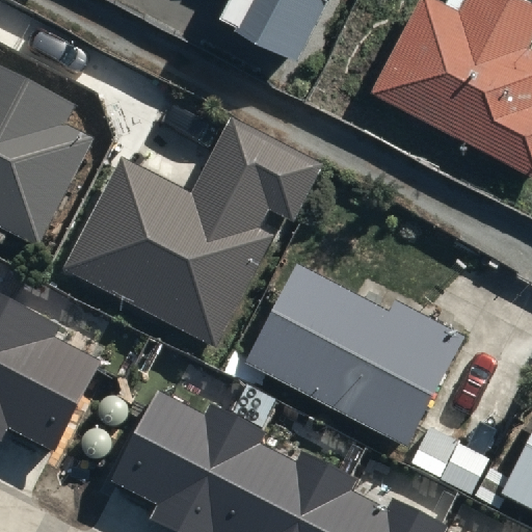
[(296,68),(333,0),(225,0),(213,23),(296,68)]
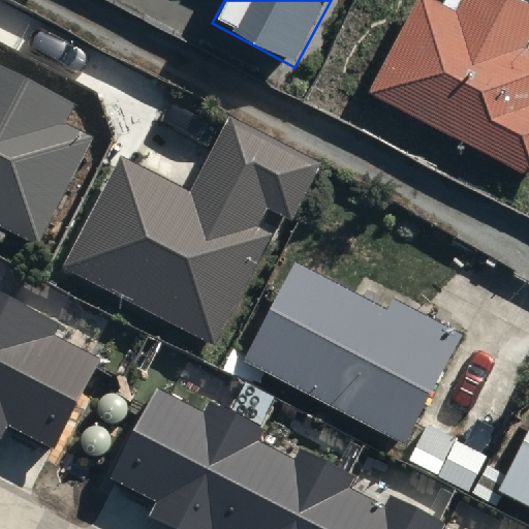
[(528,0),(413,0),(369,85),(528,169),(528,0)]
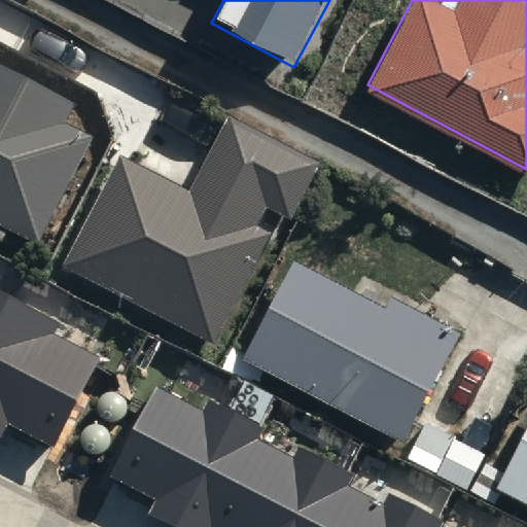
[(0,238),(3,240),(10,224),(40,240),(95,135),(64,118),(73,100),(0,62),(0,238)]
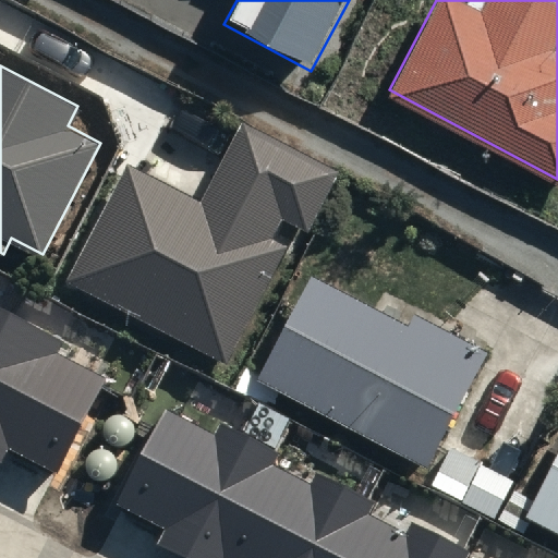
[(130,164),(68,279),(228,362),(290,246),(275,238),(284,218),(311,232),(343,171),(245,119),(202,202),(130,164)]
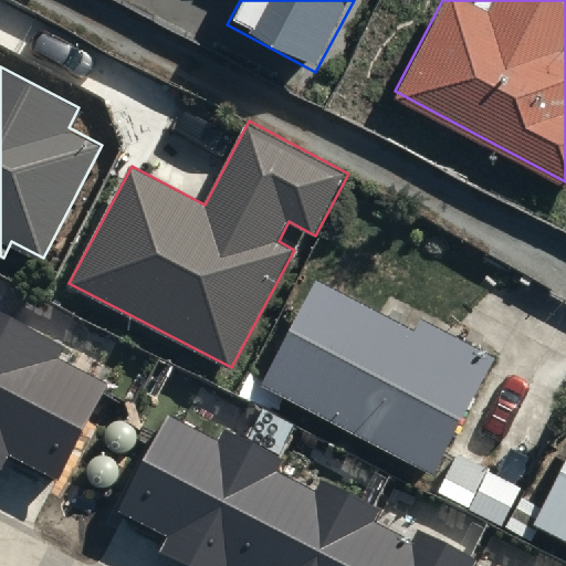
[(313,285),(259,387),(433,479),(496,359),(409,314),(400,331),(313,285)]
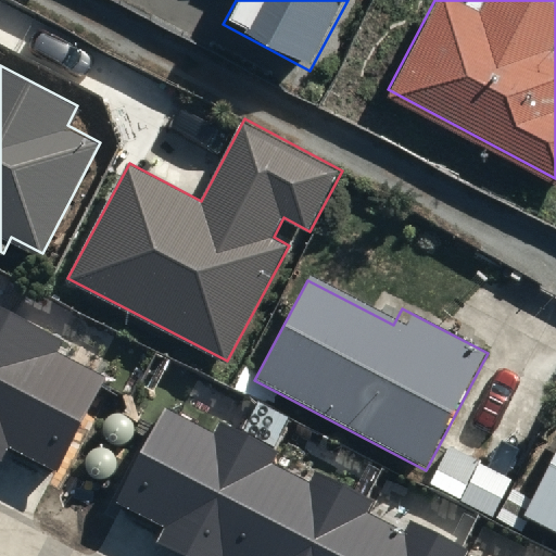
[(0,459),(2,460),(8,450),(53,474),(104,377),(57,352),(62,341),(0,308),(0,459)]
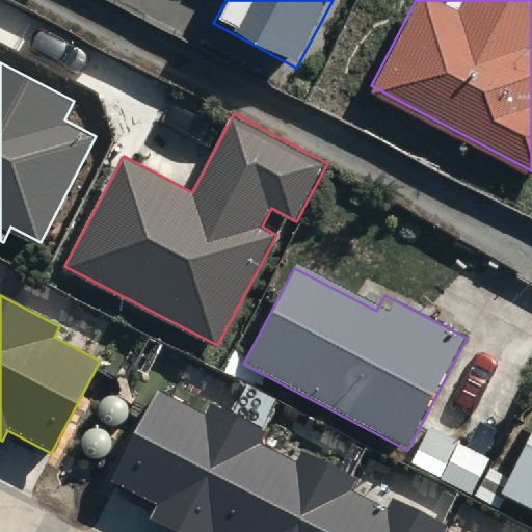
[(159,394),(115,479),(162,503),(154,519),(181,531),(445,531),(449,526),(393,497),(388,507),(352,489),(356,479),(301,451),(296,463),(256,443),(262,431),(212,405),(205,418),(159,394)]
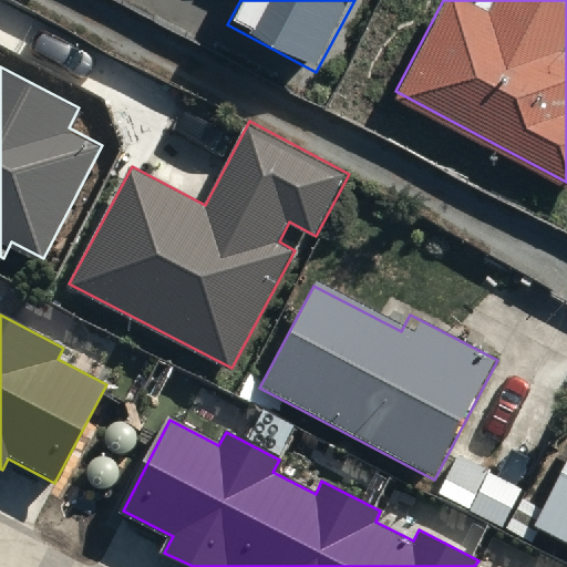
[(566,481),(542,531),(566,544),(566,481)]
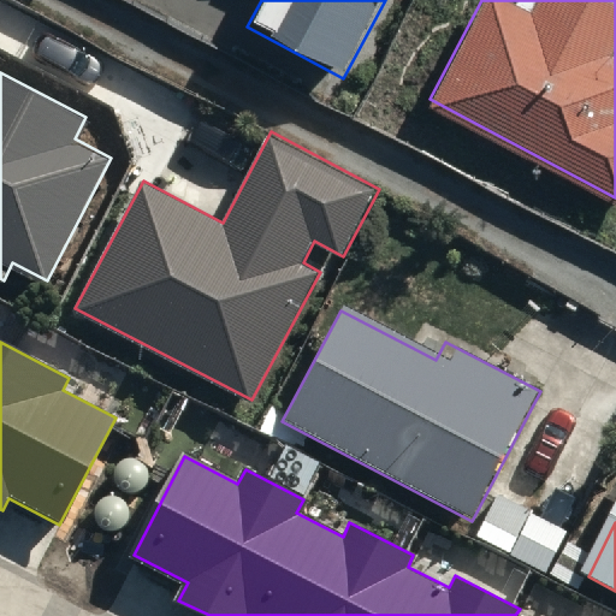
All buildings are outlined.
